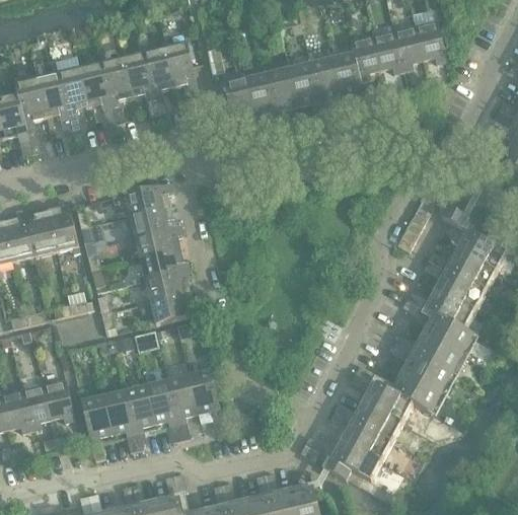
[(437,21),(415,26),(424,61),(434,59),(436,64),(446,62),(437,21)]
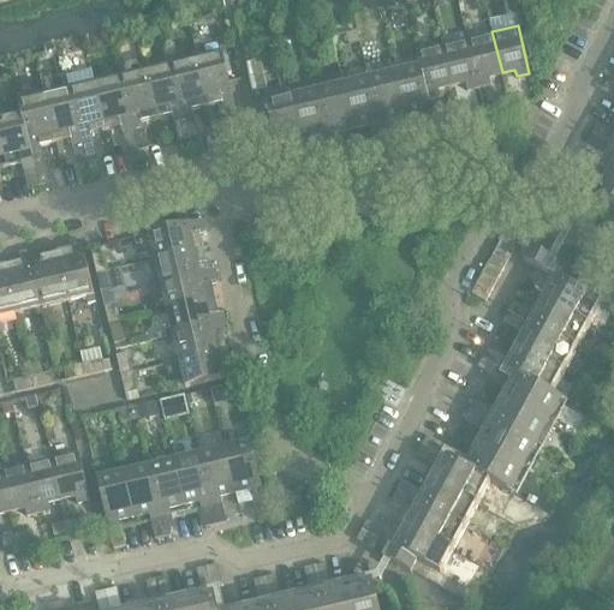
[(488,76),(502,72),(492,31),(466,37),(477,85),(489,83),(488,76)]
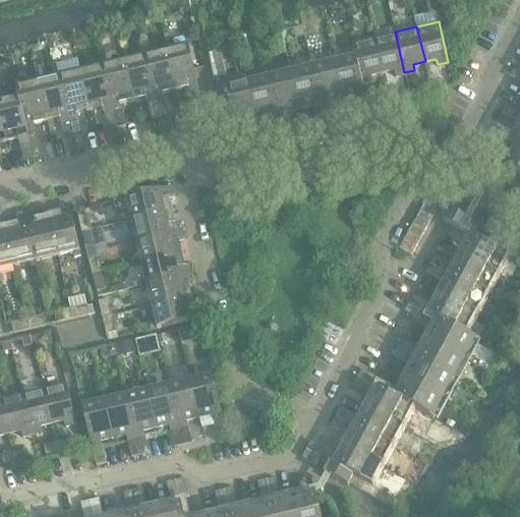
[(395,32),(372,37),(382,71),(393,68),(395,74),(404,72),(395,32)]
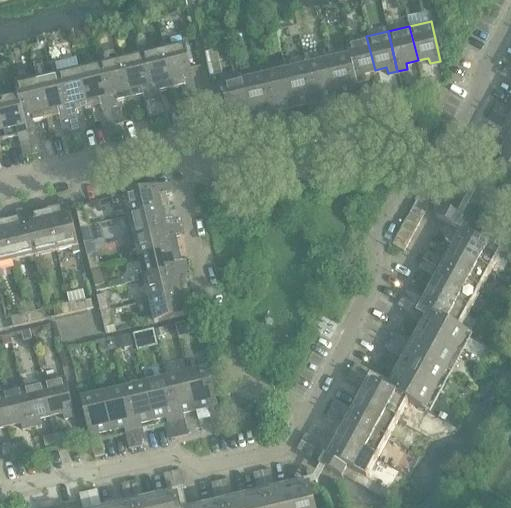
[(364,73),(375,70),(366,36),(345,41),(348,53),(349,53),(355,81),(365,79),(364,73)]
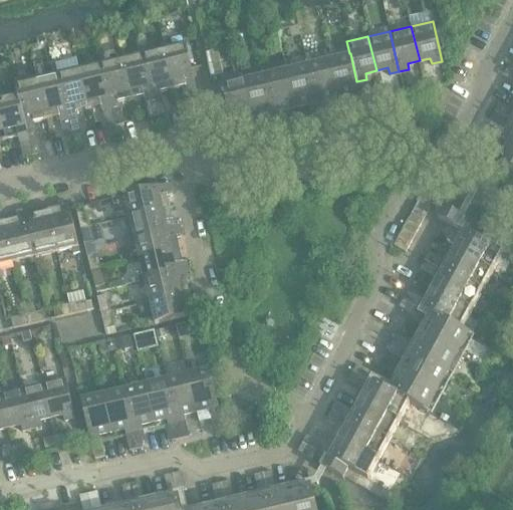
[(185,42),(163,47),(172,87),(185,84),(190,105),(200,103),(185,42)]
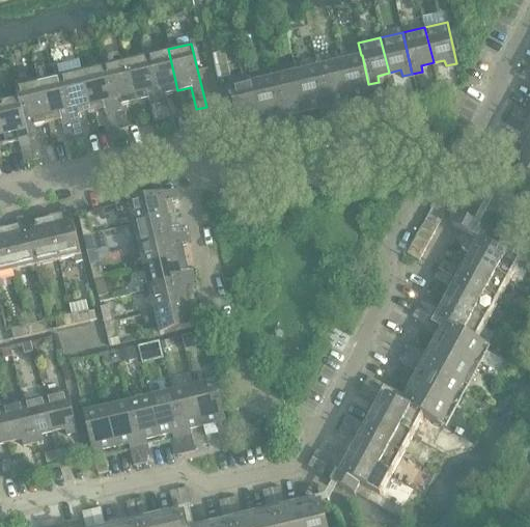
[(165,93),(177,90),(168,49),(146,54),(161,117),(170,115),(165,93)]
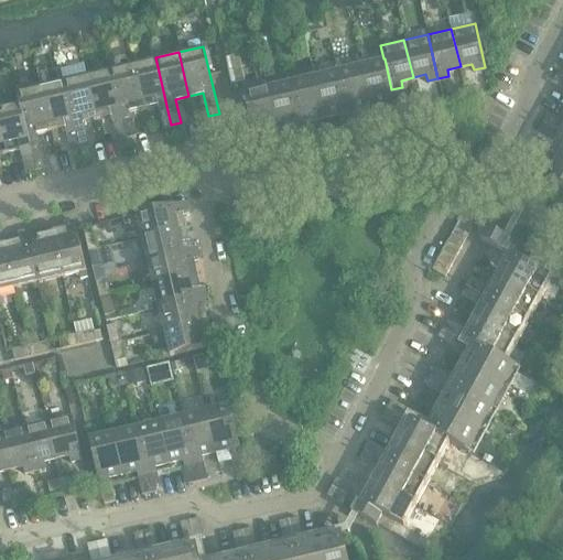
[(237,53),(225,55),(230,81),(242,78),(237,53)]
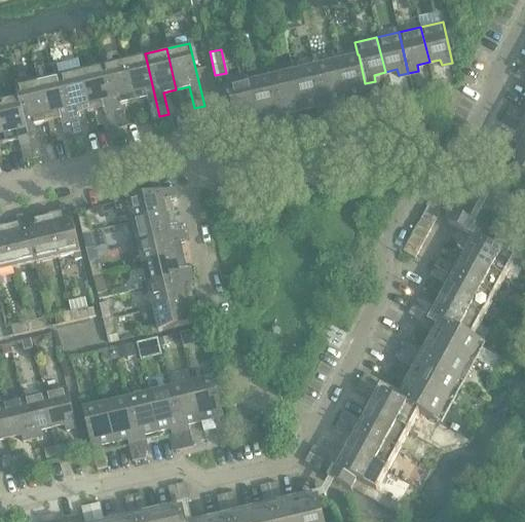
[(145,53),(123,59),(133,100),(146,97),(151,118),(159,116),(145,53)]
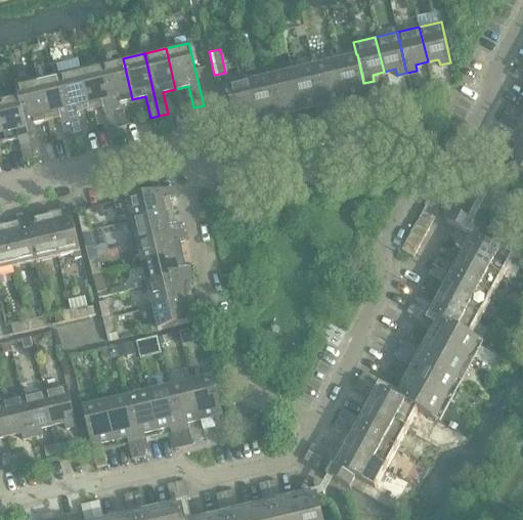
[(356,54),(335,59),(343,97),(356,94),(361,117),(372,115),(363,83),(357,54),(356,54)]
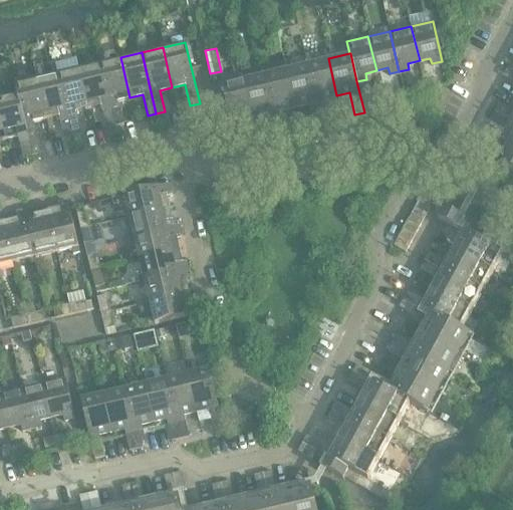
[(117,100),(130,97),(120,57),(99,62),(113,123),(122,121),(117,100)]
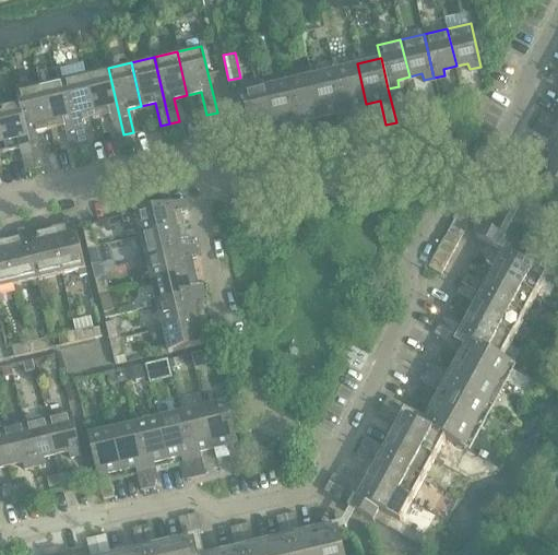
[(357,63),(334,69),(348,133),(358,131),(353,107),(366,104),(357,63)]
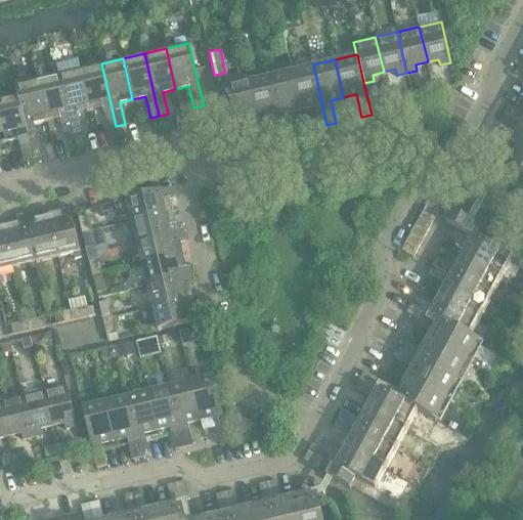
[(101,63),(80,69),(89,110),(102,106),(107,128),(116,126),(101,63)]
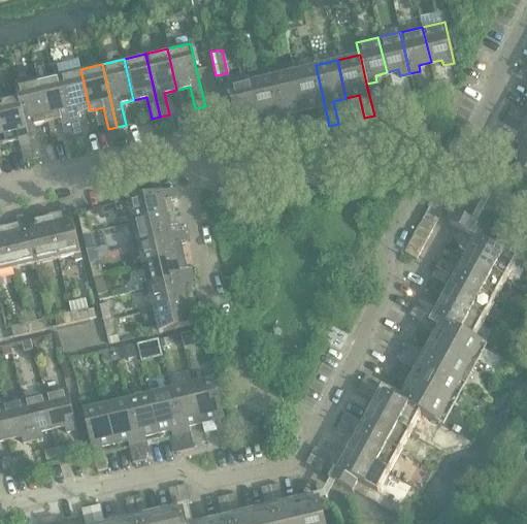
[(316,65),(294,70),(302,108),(316,105),(321,128),(329,126),(316,65)]
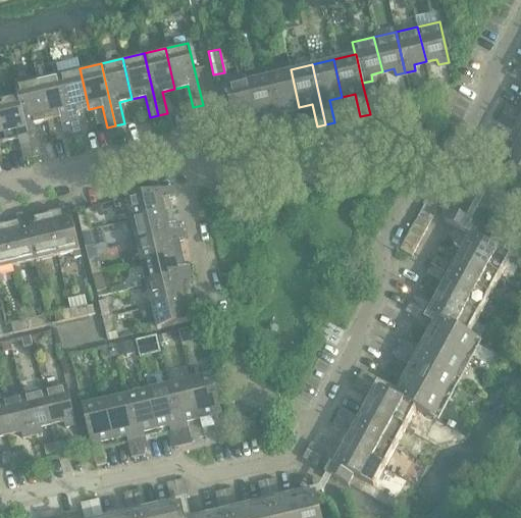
[(520,70),(514,66),(510,74),(520,81),(520,70)]
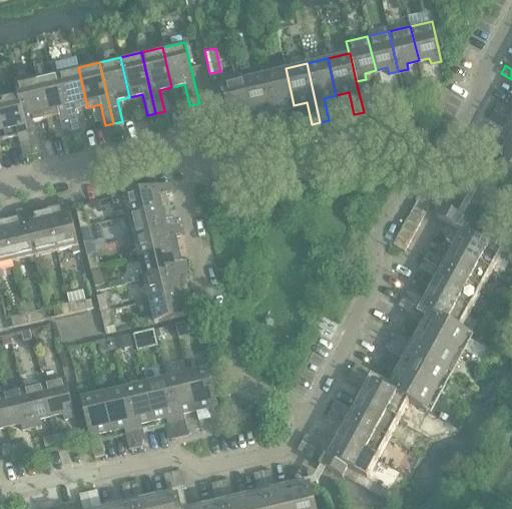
[(75,110),(87,107),(78,67),(57,72),(71,133),(80,131),(75,110)]
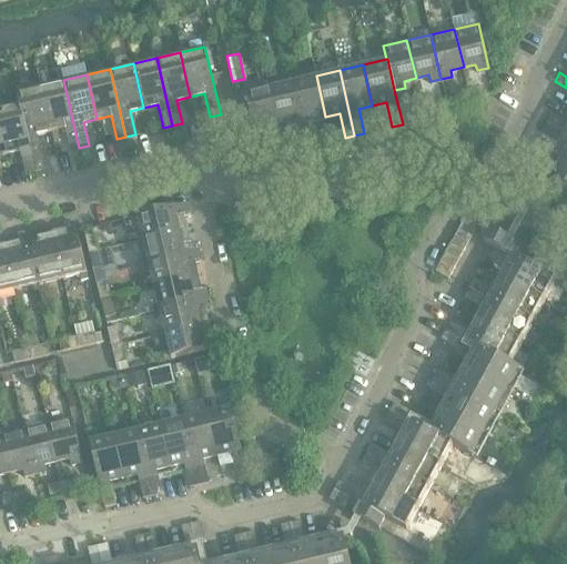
[(316,76),(293,81),(307,147),(317,144),(312,120),(325,117),(316,76)]
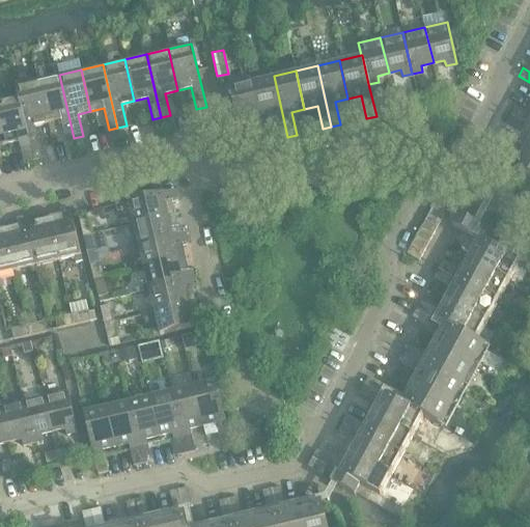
[(59,75),(37,80),(47,121),(60,118),(65,140),(74,138),(59,75)]
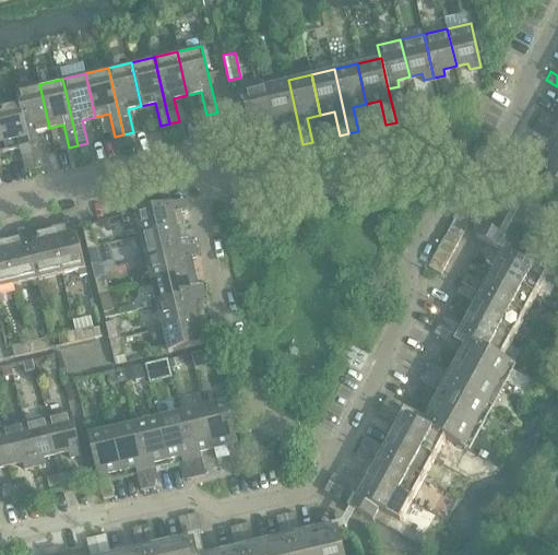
[(288,80),(265,85),(274,126),(288,122),(294,146),(303,144),(288,80)]
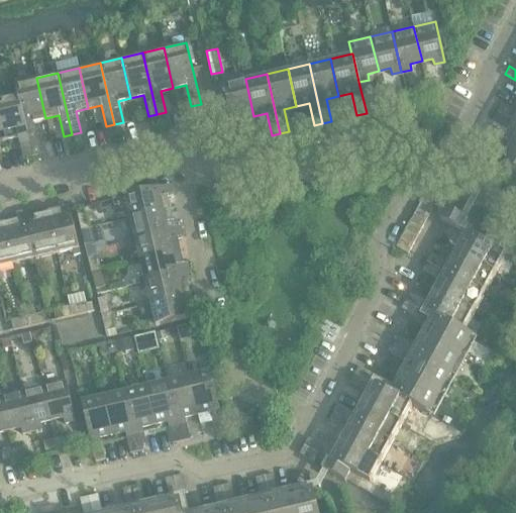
[(438,76),(425,79),(427,88),(440,85),(438,76)]
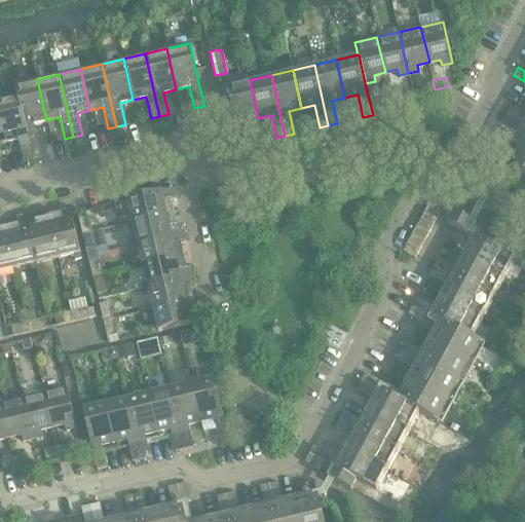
[(41,155),(34,122),(46,120),(37,79),(14,85),(16,95),(17,95),(33,157),(41,155)]
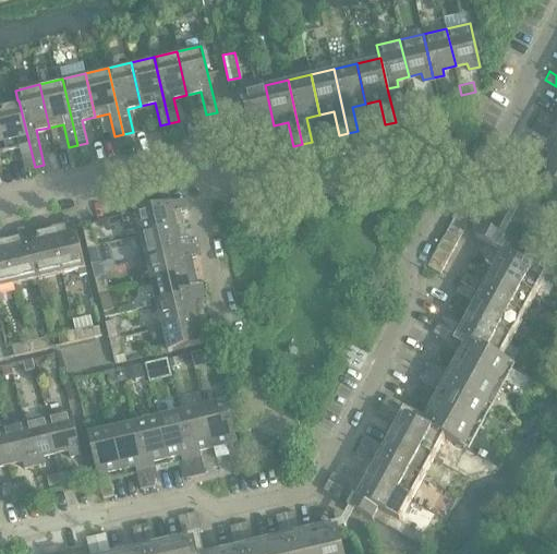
[(274,125),(265,85),(241,91),(255,155),(266,153),(261,129),(274,125)]
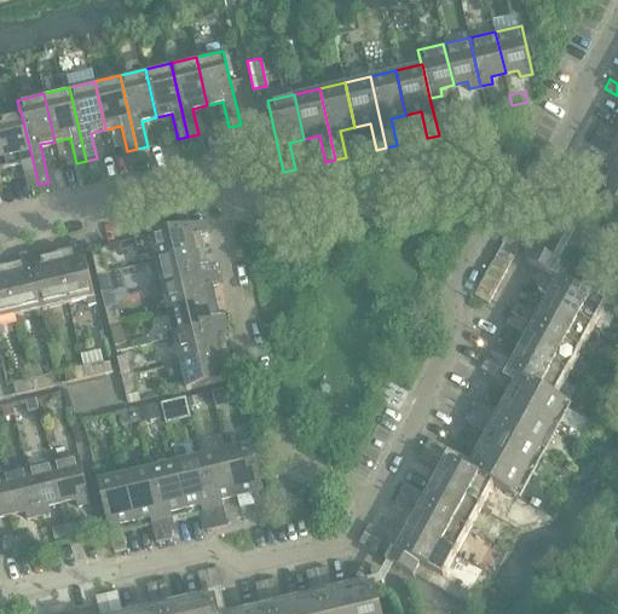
[(509,94),(494,98),(496,109),(512,105),(509,94)]
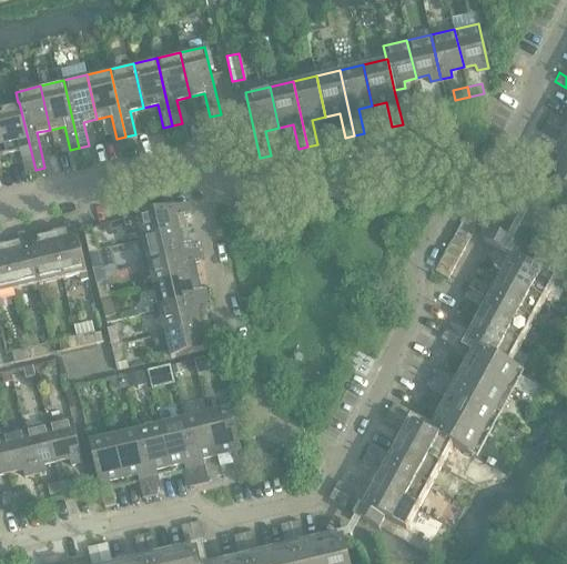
[(435,94),(421,98),(423,108),(437,104),(435,94)]
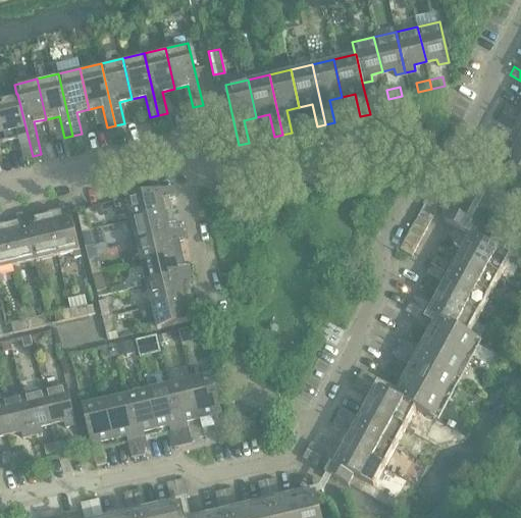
[(386,90),(373,93),(375,102),(388,99),(386,90)]
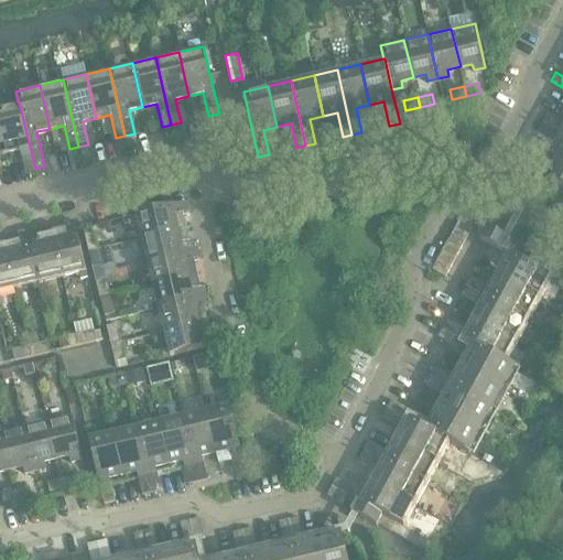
[(18,101),(0,106),(0,128),(6,151),(19,148),(24,171),(35,169),(19,101),(18,101)]
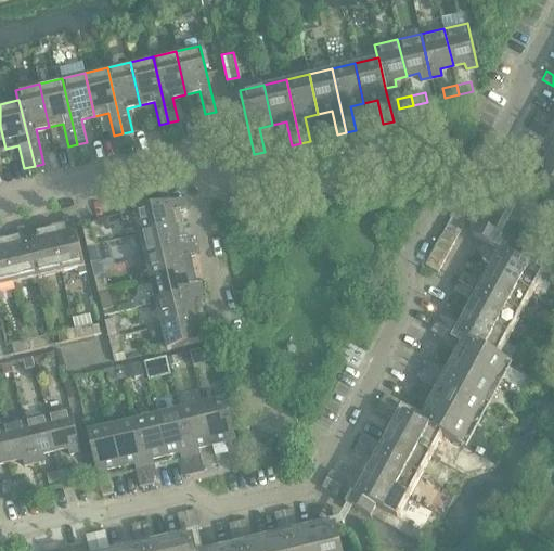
[(538,110),(533,118),(549,127),(553,118),(538,110)]
